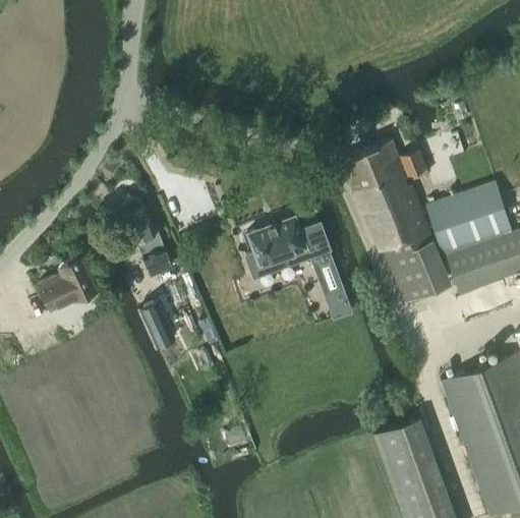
[(399,157),(393,138),(343,161),(380,251),(384,250),(405,303),(452,285),(430,232),(428,232),(411,186),(407,187),(403,179),(411,175),(413,180),(428,174),(419,149),(399,157)]
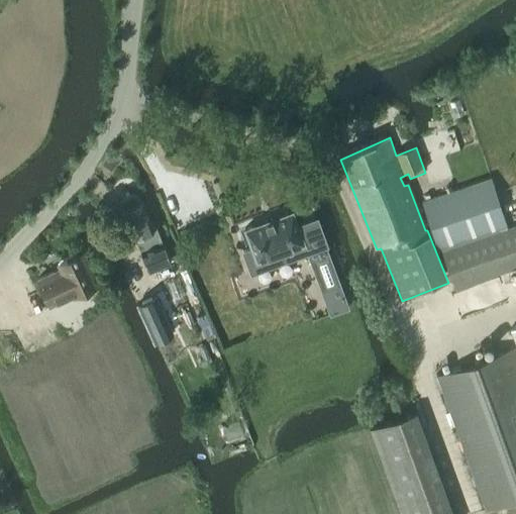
[(438,250),(505,228),(498,204),(500,204),(492,181),(422,204),(438,250)]
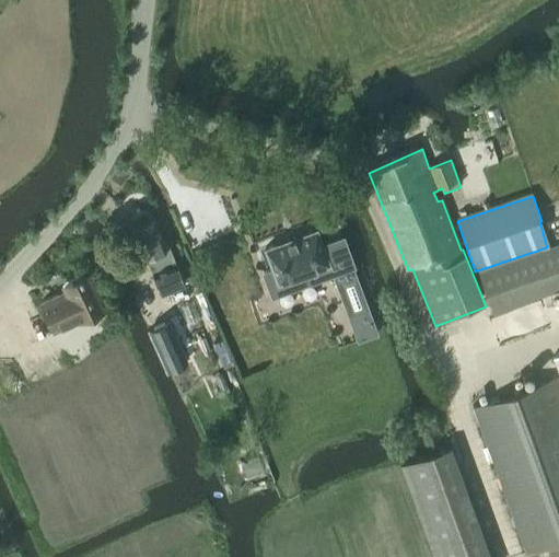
[(153,220),(147,211),(135,217),(134,228),(132,229),(146,259),(151,257),(154,265),(151,266),(164,296),(186,286),(170,248),(166,250),(154,219),(153,220)]
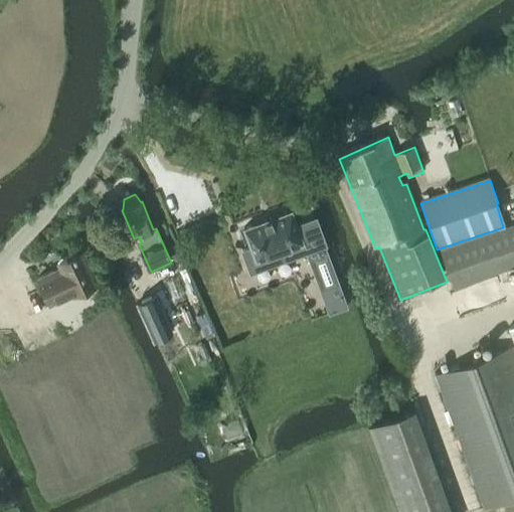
[(328,314),(347,307),(326,249),(328,248),(316,219),(297,227),(292,213),(243,231),(249,248),(240,251),(249,277),(306,256),(328,314)]
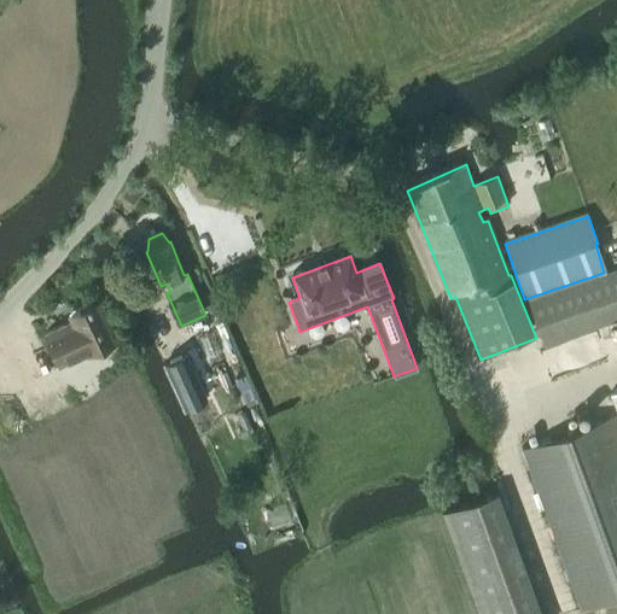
[(546,349),(616,322),(616,272),(530,303),(546,349)]
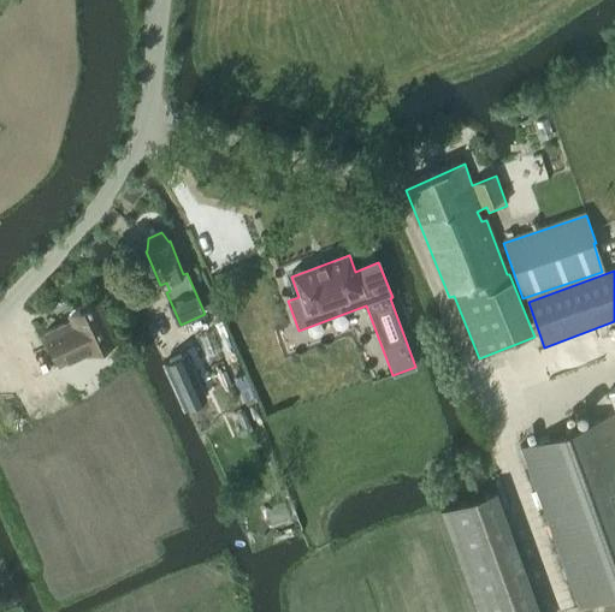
[(88,354),(117,340),(99,301),(70,315),(74,322),(46,334),(60,366),(88,352),(88,354)]
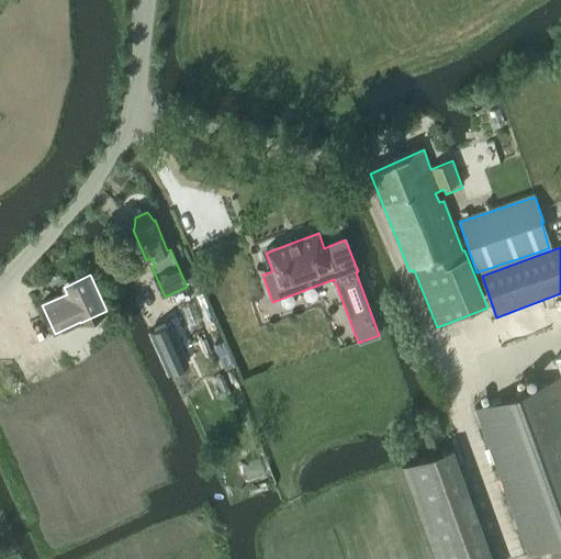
[(170,325),(150,335),(168,375),(189,365),(170,325)]
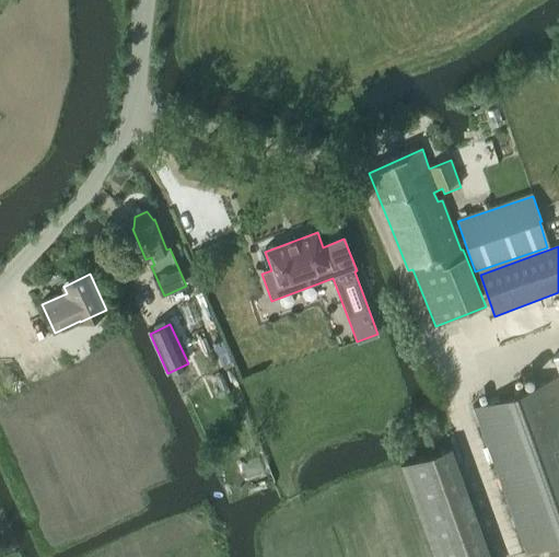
[(527,556),(558,544),(558,379),(474,409),(527,556)]
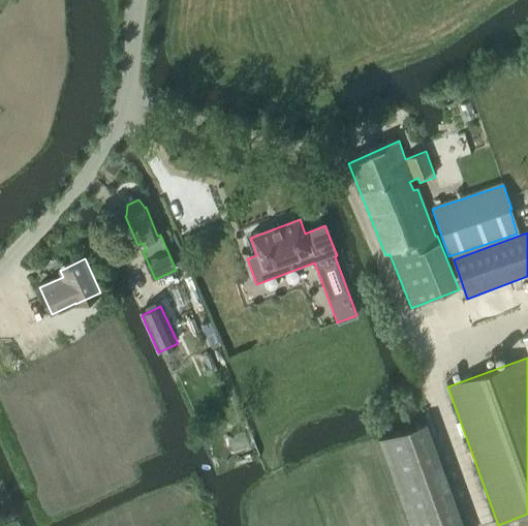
[(464,525),(427,424),(378,441),(409,525),(464,525)]
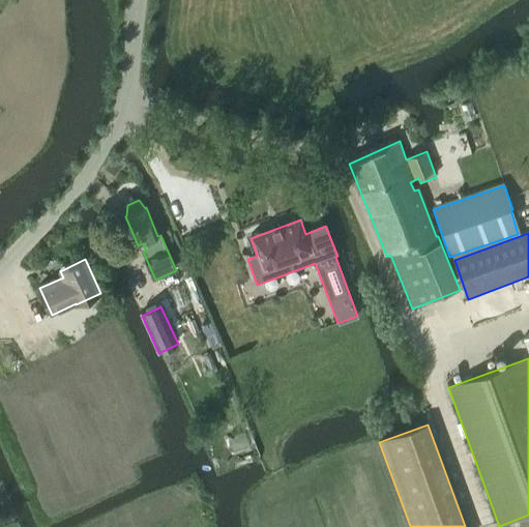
All buildings are outlined.
